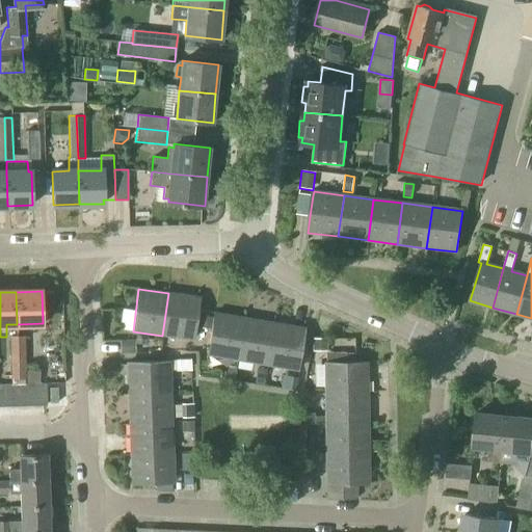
[(192,340),(197,297),(168,293),(162,336),(192,340)]
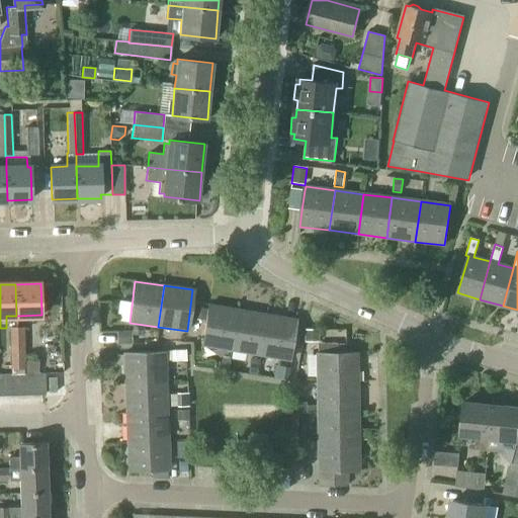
[(202,309),(193,307),(191,318),(200,319),(202,309)]
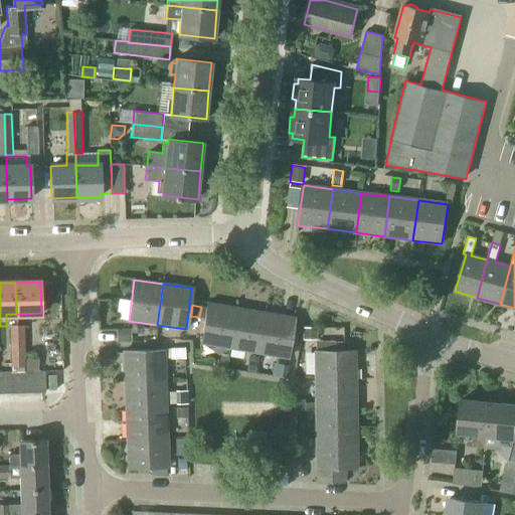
[(230,349),(236,310),(208,305),(201,345),(230,349)]
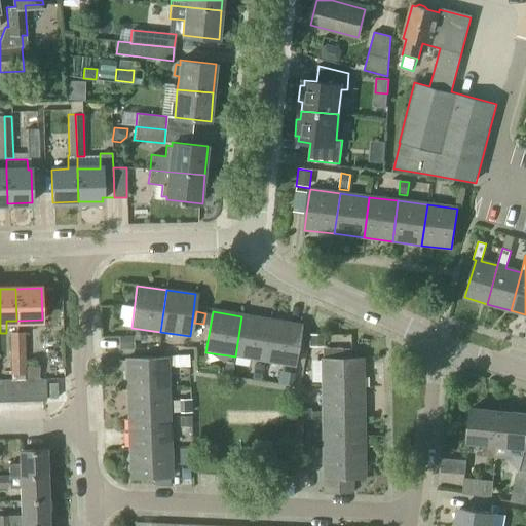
[(264,362),(271,321),(241,316),(235,357),(264,362)]
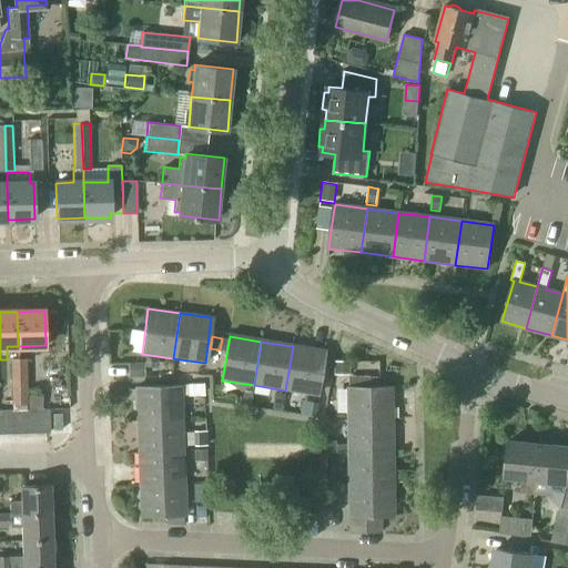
[(317,395),(325,352),(293,346),(285,391),(317,395)]
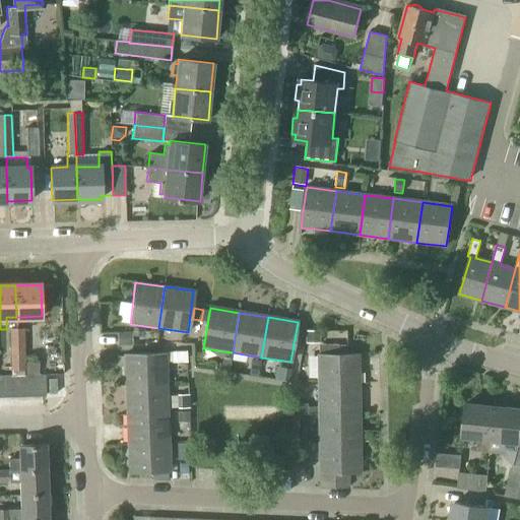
[(24,329),(9,329),(9,349),(24,349),(24,329)]
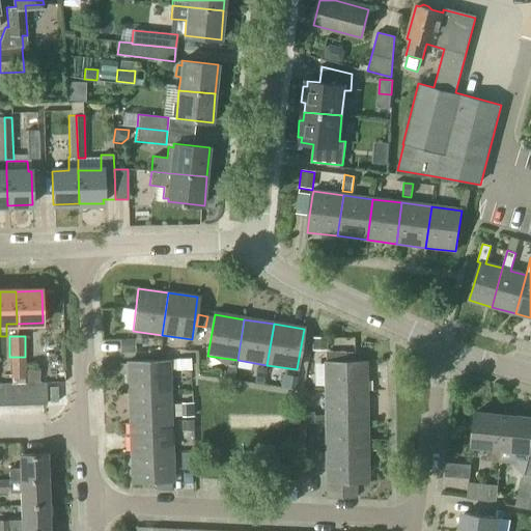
[(326,350),(326,338),(311,338),(311,350),(326,350)]
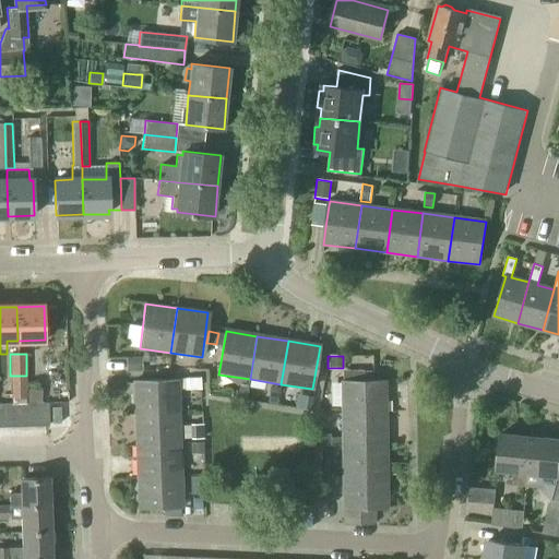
[(26,376),(10,376),(11,399),(27,397),(26,376)]
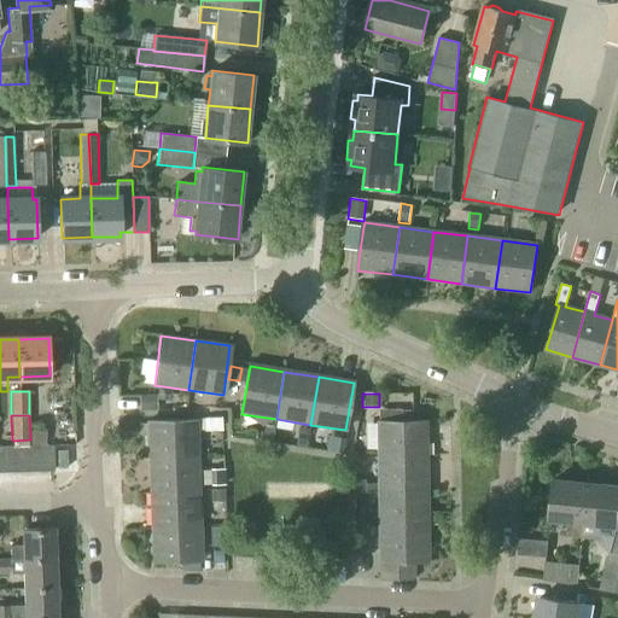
[(147,458),(198,455),(197,420),(146,421),(147,458)]
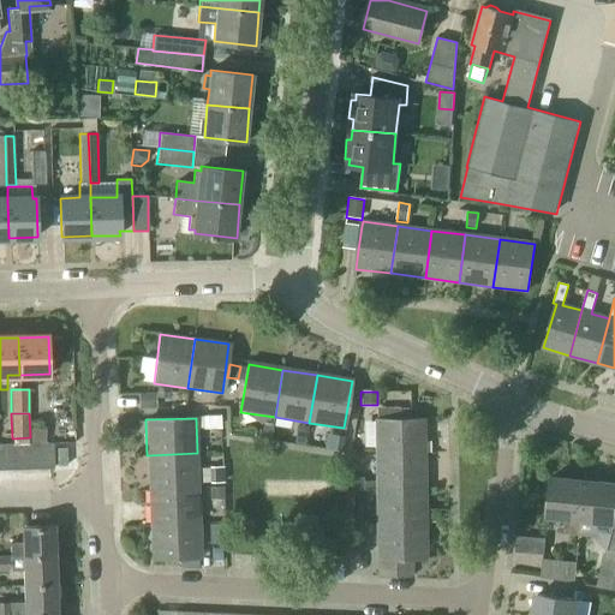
[(375,457),(424,455),(424,421),(375,422),(375,457)]
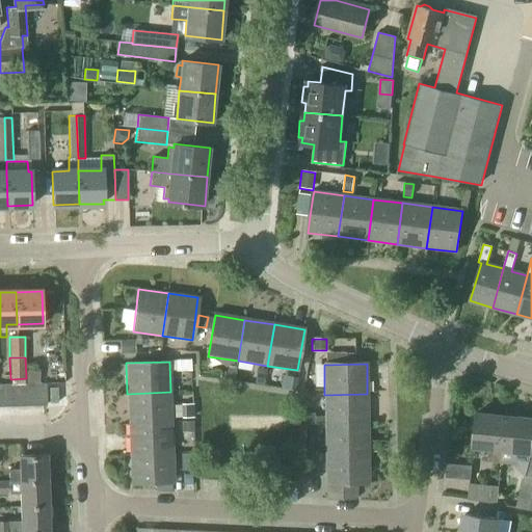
[(257,368),(255,384),(263,386),(265,370),(257,368)]
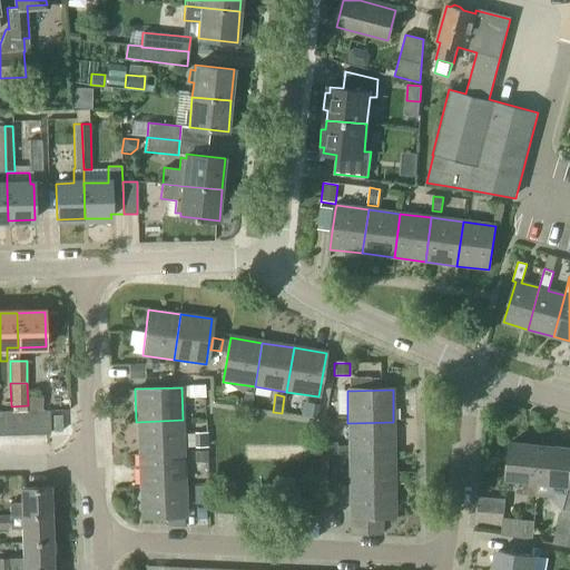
[(241,408),(251,409),(253,396),(243,395),(241,408)]
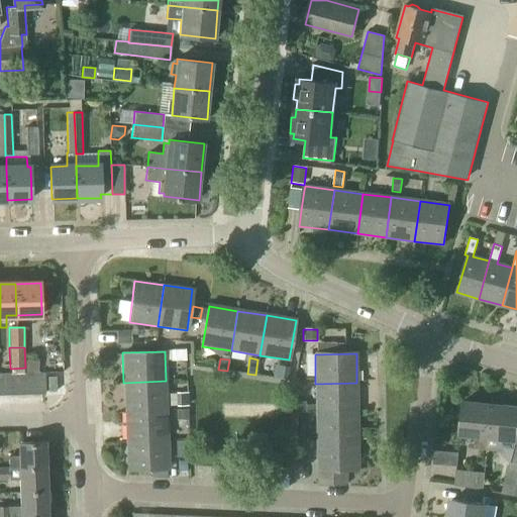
[(24,395),(35,395),(34,372),(23,373),(24,395)]
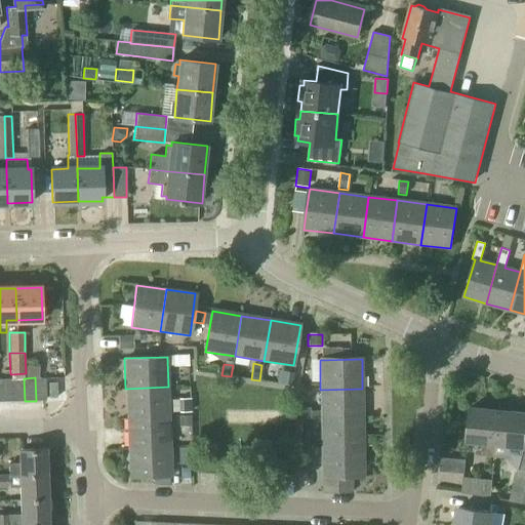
[(36,401),(46,400),(46,377),(35,377),(36,401)]
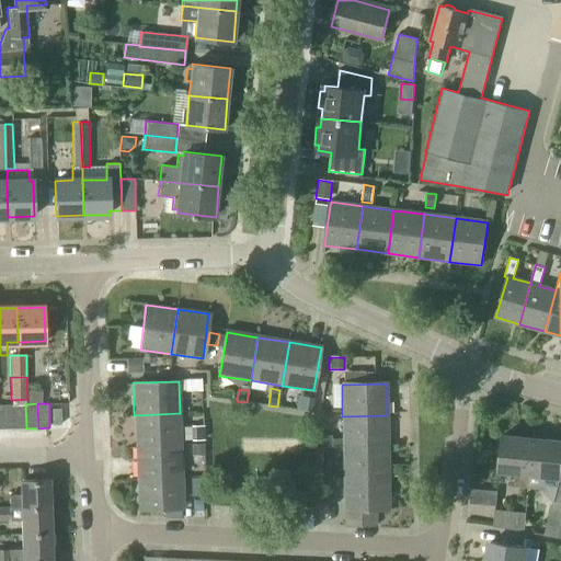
[(2,428),(14,428),(13,404),(1,404),(2,428)]
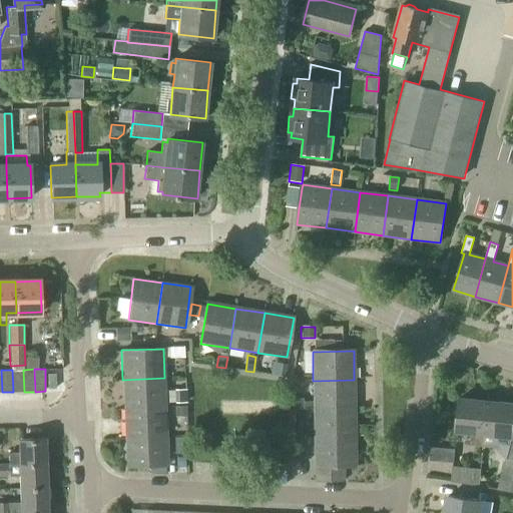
[(13,392),(24,392),(23,370),(12,370),(13,392)]
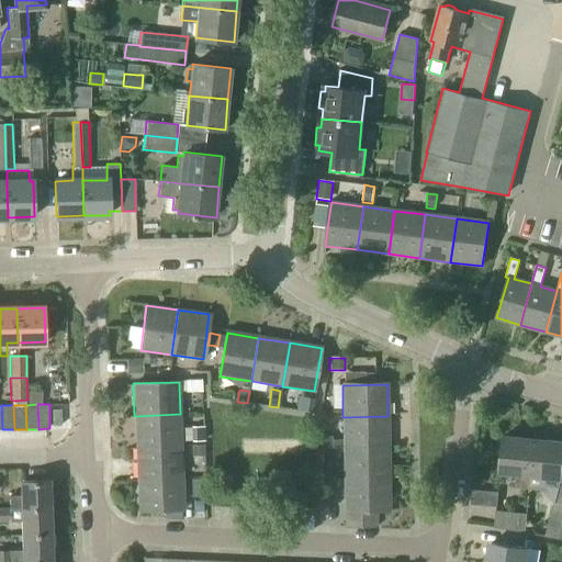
[(135,447),(181,446),(180,414),(134,416),(135,447)]
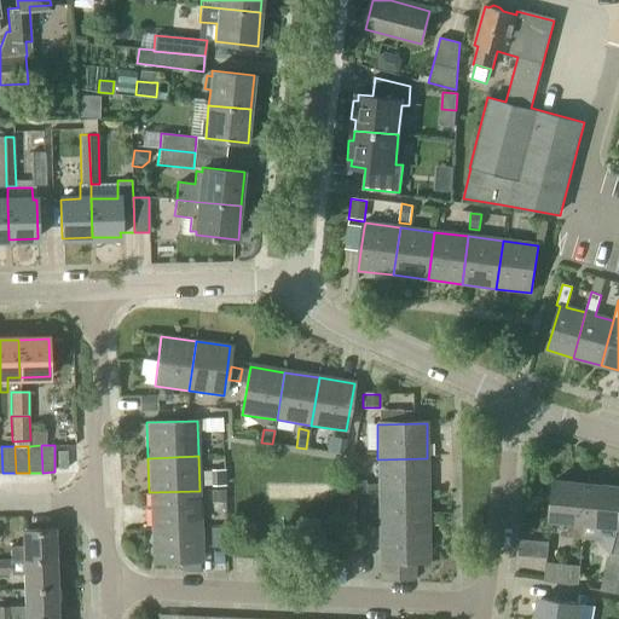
[(379,493),(427,492),(427,458),(377,460),(379,493)]
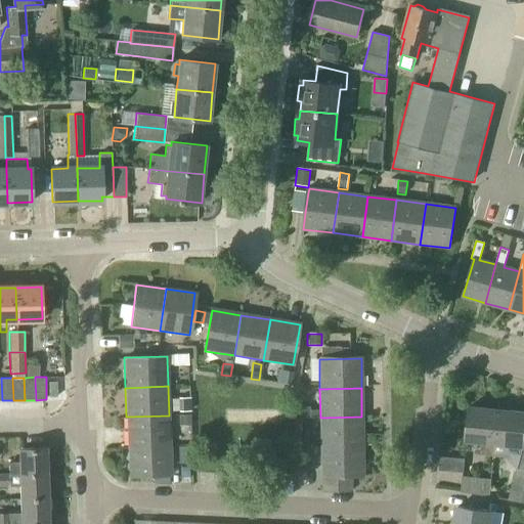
[(494,456),(498,410),(469,407),(466,441),(481,442),(480,454),(494,456)]
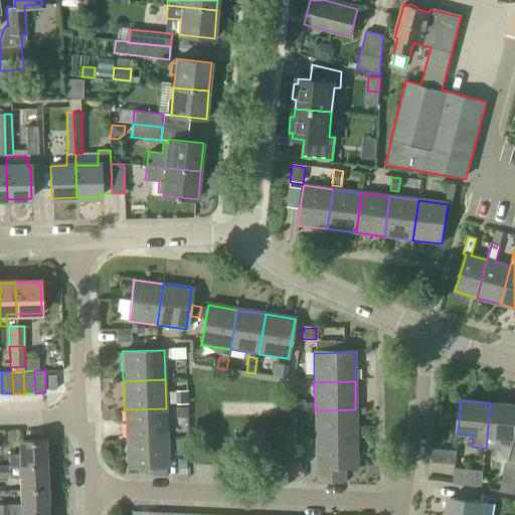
[(514,435),(514,436),(514,426),(514,405),(490,403),(486,449),(498,450),(499,438),(513,439),(499,492),(512,494),(514,484),(514,435)]
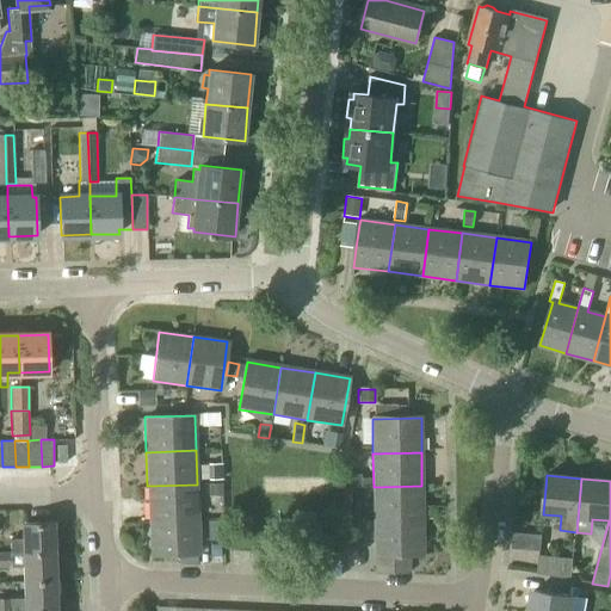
[(148,520),(198,519),(197,485),(147,486),(148,520)]
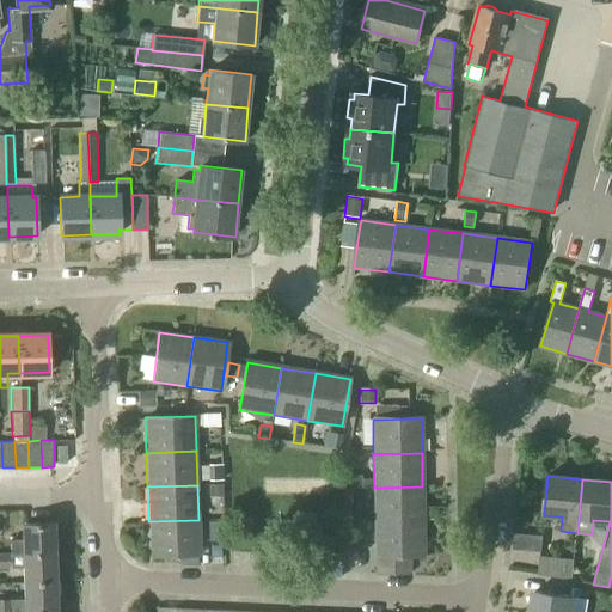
[(374,521),(423,521),(422,487),(374,488),(374,521)]
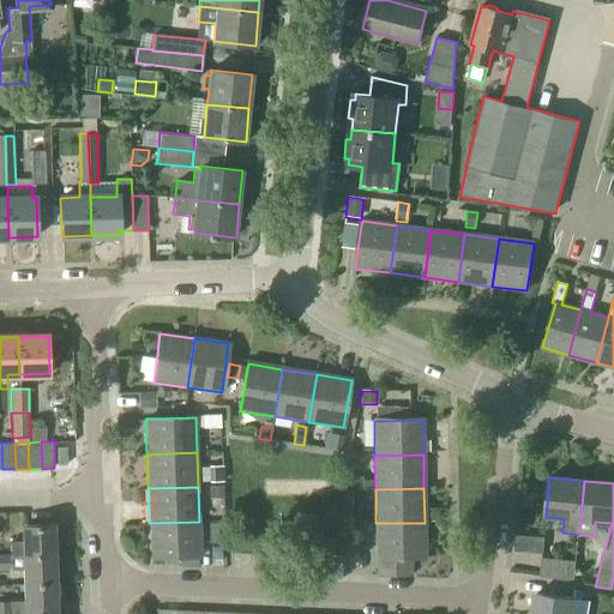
[(150,559),(200,557),(199,522),(149,523),(150,559)]
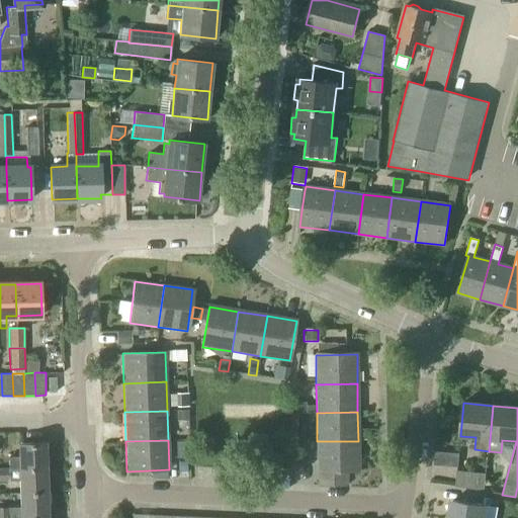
[(176,451),(187,451),(187,441),(175,441),(176,451)]
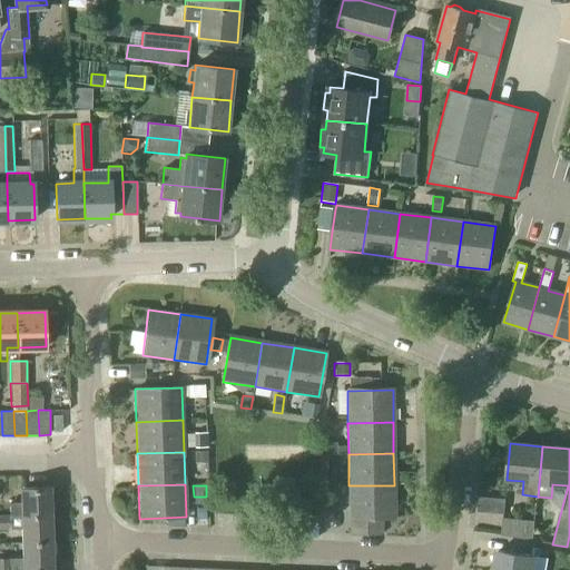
[(349,534),(383,534),(383,518),(394,517),(394,485),(349,485),(349,518),(349,534)]
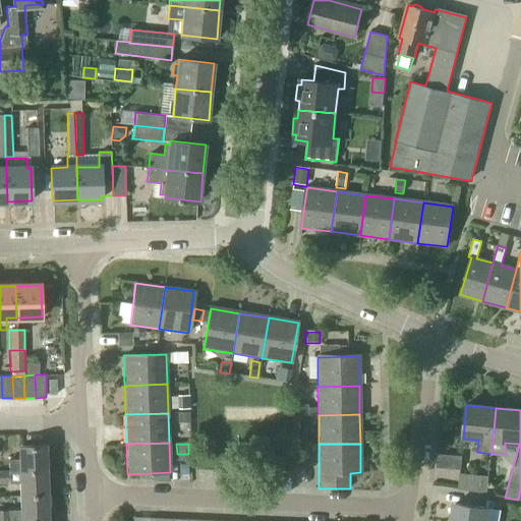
[(19,460),(8,460),(9,471),(9,472),(10,472),(19,472),(19,471),(47,470),(46,446),(18,447),(19,460)]
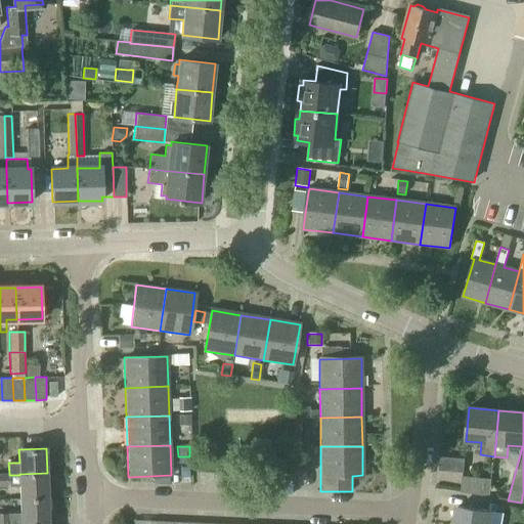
[(448,459),(449,474),(465,474),(465,459),(448,459)]
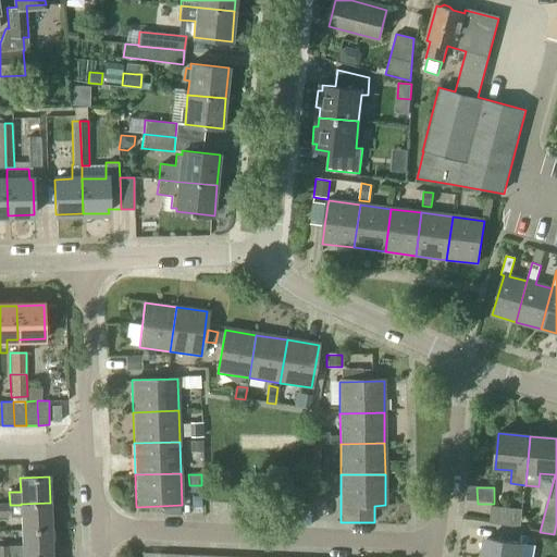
[(21,505),(11,505),(11,516),(21,516),(22,530),(51,529),(50,503),(21,504),(21,505)]
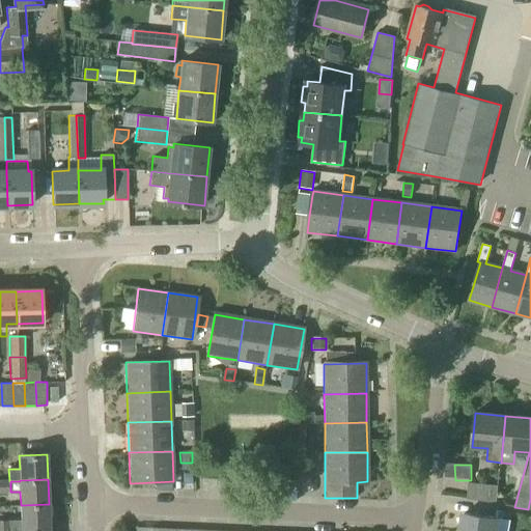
[(9,480),(0,480),(0,492),(10,492),(10,481),(9,481),(9,480)]
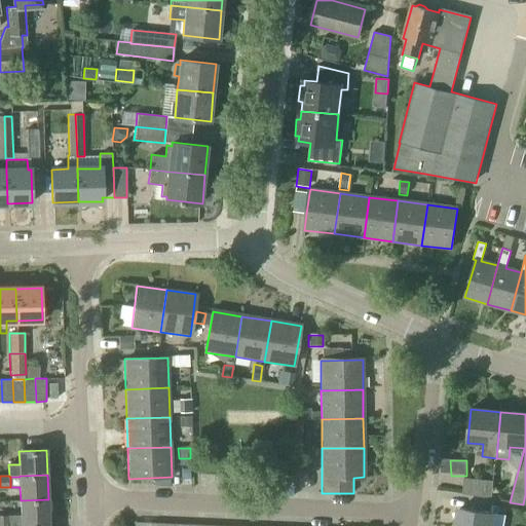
[(170,487),(168,477),(153,478),(153,486),(170,487)]
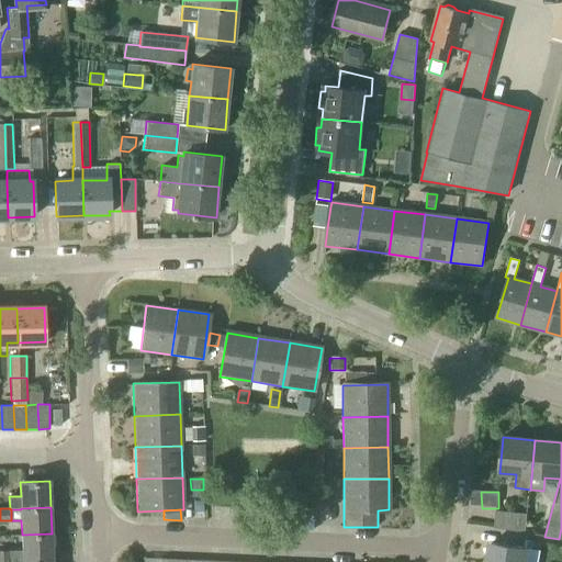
[(525,532),(527,514),(495,510),(494,527),(525,532)]
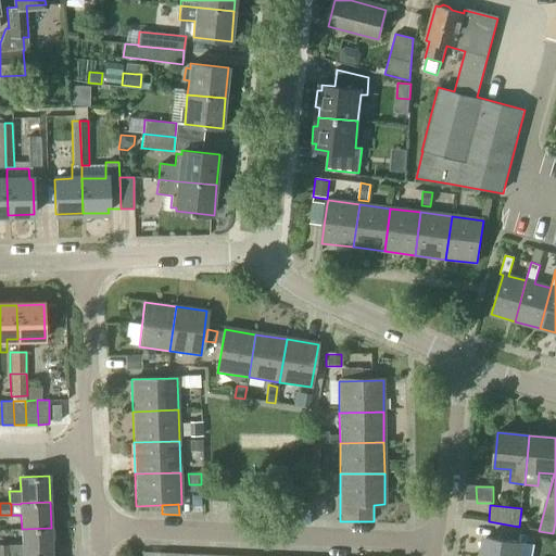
[(0,555),(52,555),(51,528),(22,529),(22,544),(0,544),(0,555)]
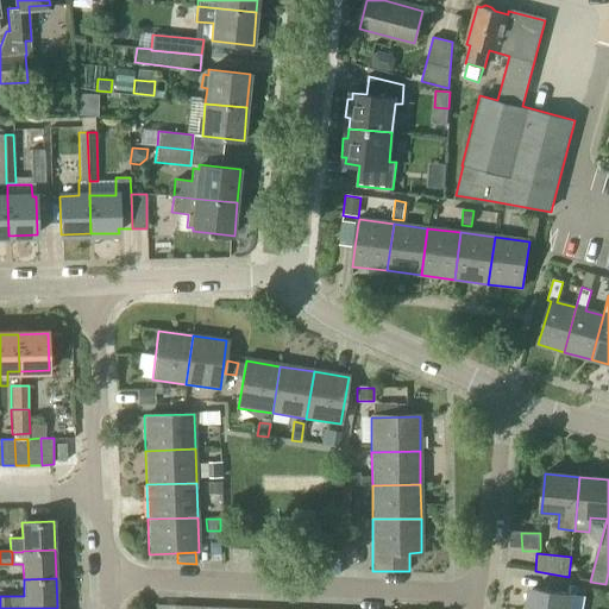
[(566,608),(570,594),(533,588),(528,608),(566,608)]
